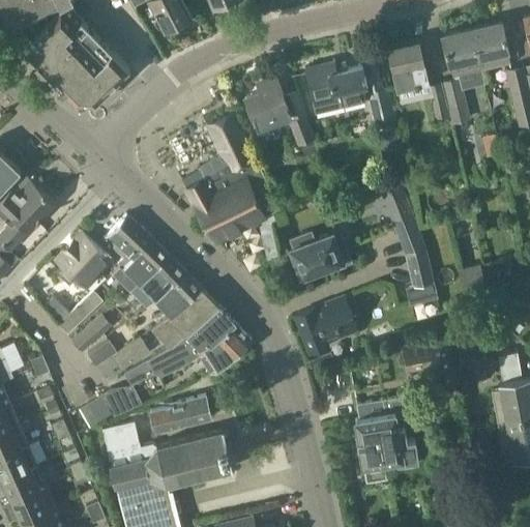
[(41,30),(35,19),(68,1),(69,0),(0,0),(0,25),(1,25),(12,47),(20,49),(25,47),(24,46),(41,30)]
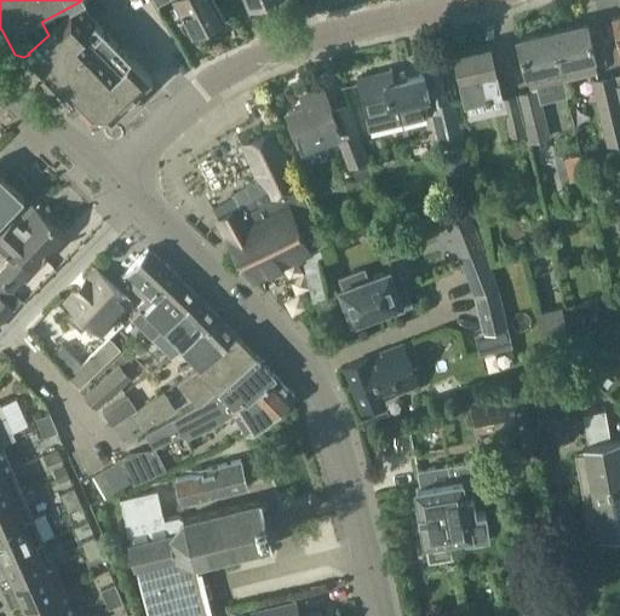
[(213,0),(174,0),(194,36),(224,19),(213,0)]
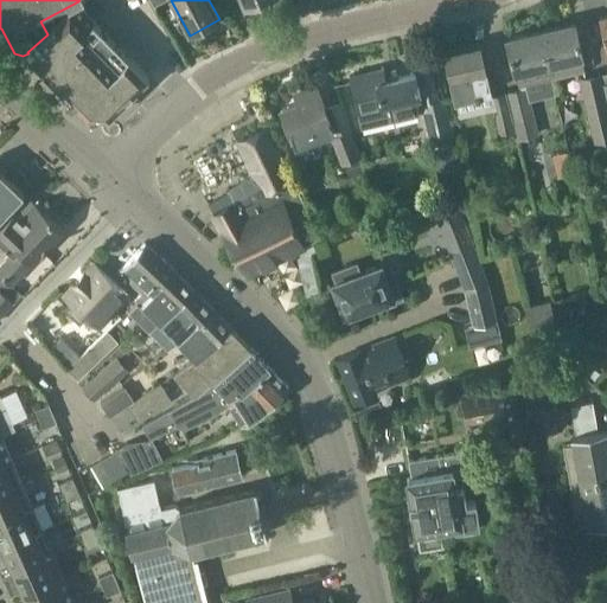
[(241,0),(246,10),(268,0),(241,0)]
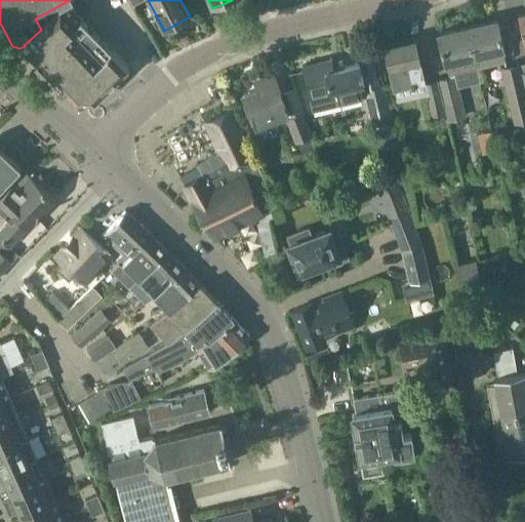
[(82,21),(67,5),(41,30),(24,45),(25,46),(76,102),(93,102),(127,70),(128,71),(129,70),(109,48),(101,40),(92,47),(74,29),(82,21)]
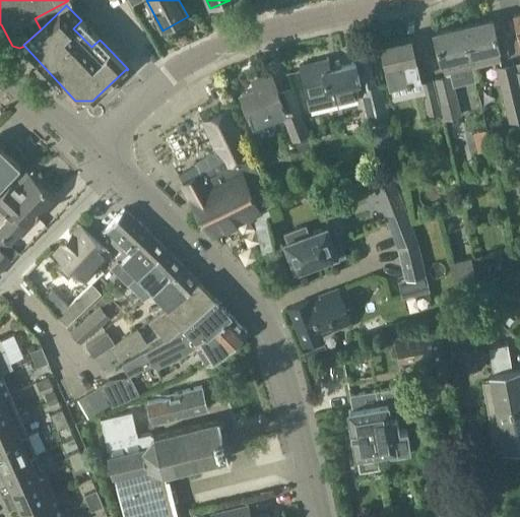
[(500,52),(498,42),(493,22),(463,29),(473,70),(502,64),(499,52),(500,52)]
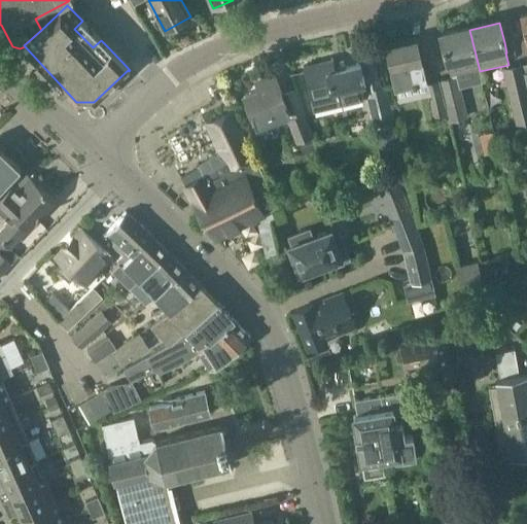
[(451,78),(480,71),(469,30),(440,37),(441,42),(447,66),(448,66),(451,78)]
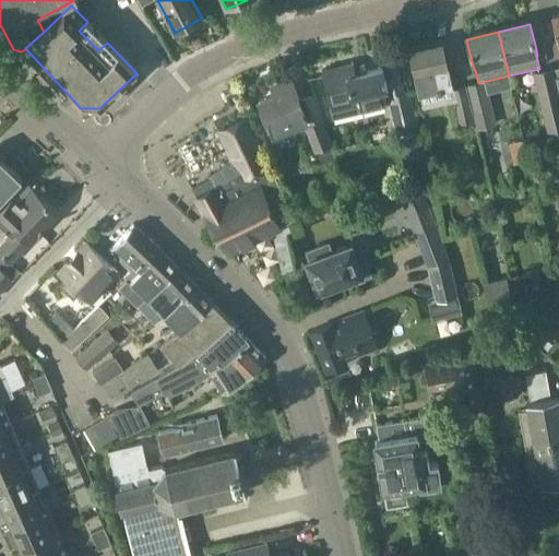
[(452,89),(441,45),(409,52),(420,96),(438,92),(438,93),(443,92),(442,91),(452,89)]
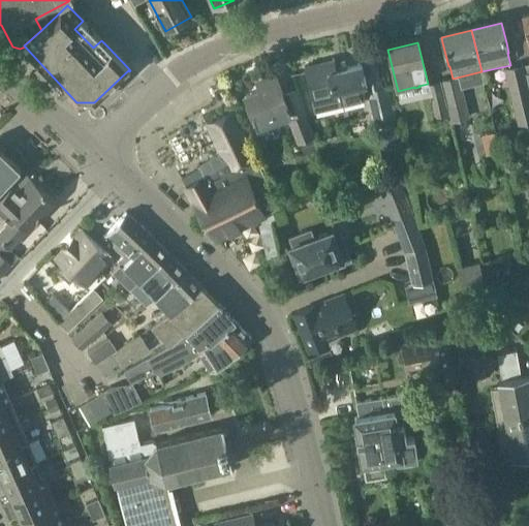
[(334,62),(304,69),(314,114),(365,102),(361,88),(367,86),(363,66),(346,70),(345,65),(335,67),(334,62)]
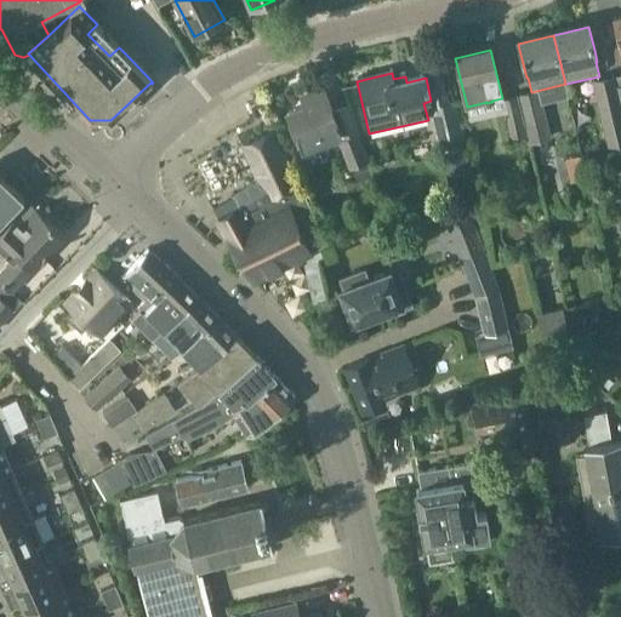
[(608,148),(620,144),(620,109),(614,79),(598,83),(600,91),(594,92),(608,148)]
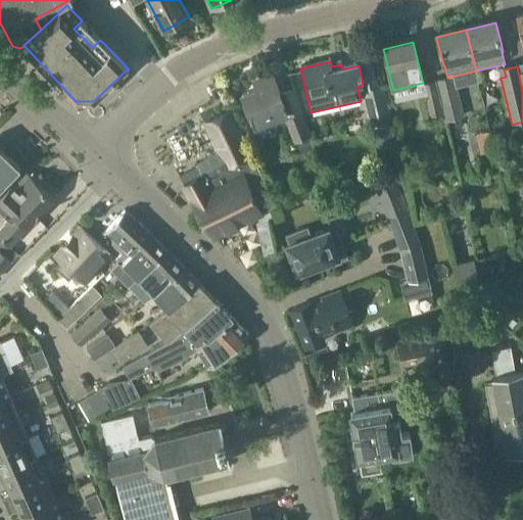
[(287,116),(272,76),(259,81),(263,90),(243,97),(255,129),(287,116)]
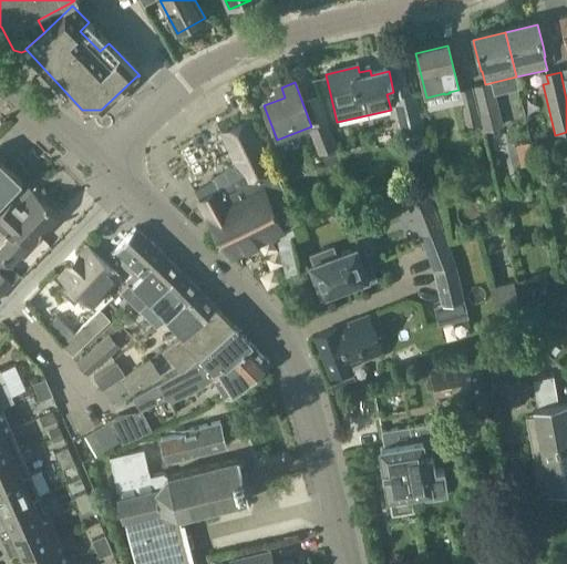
[(493,84),(473,89),(481,125),(483,134),(504,130),(493,84)]
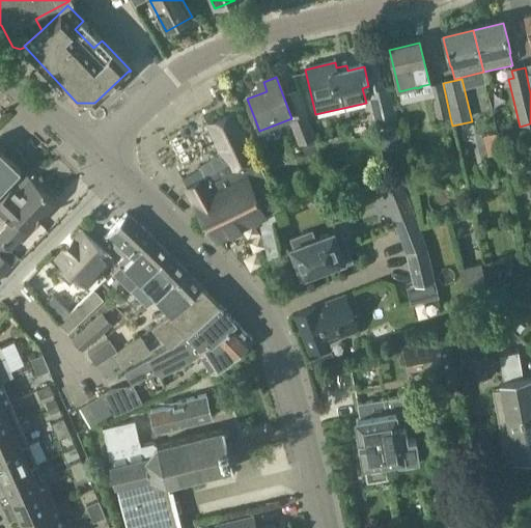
[(450,117),(443,83),(428,87),(436,120),(450,117)]
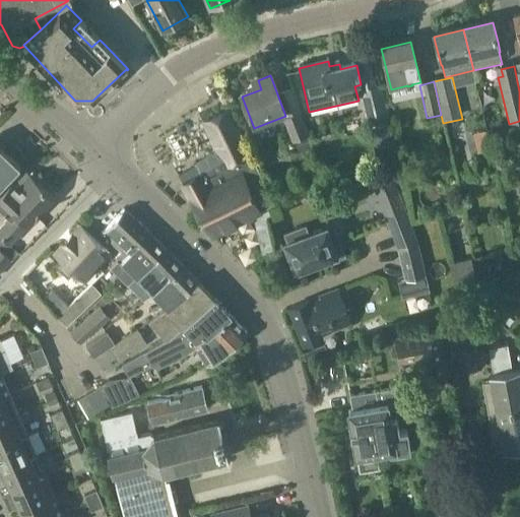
[(380,87),(362,91),(370,127),(388,122),(380,87)]
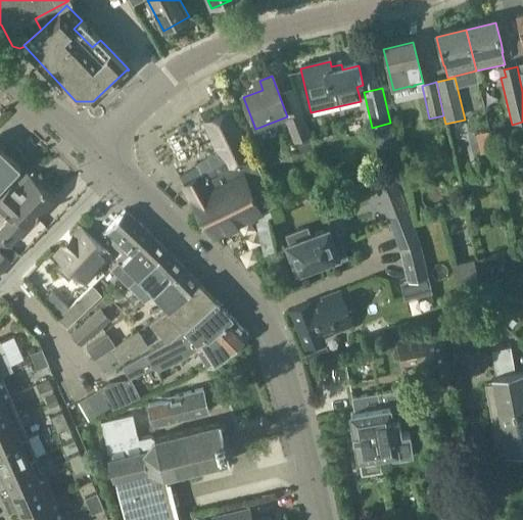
[(204,125),(219,157),(219,158),(246,145),(231,112),(204,125)]
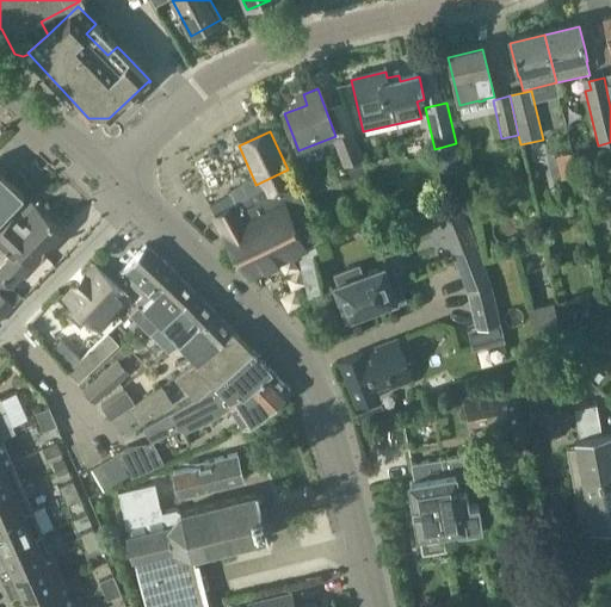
[(366,175),(351,136),(335,142),(351,181),(366,175)]
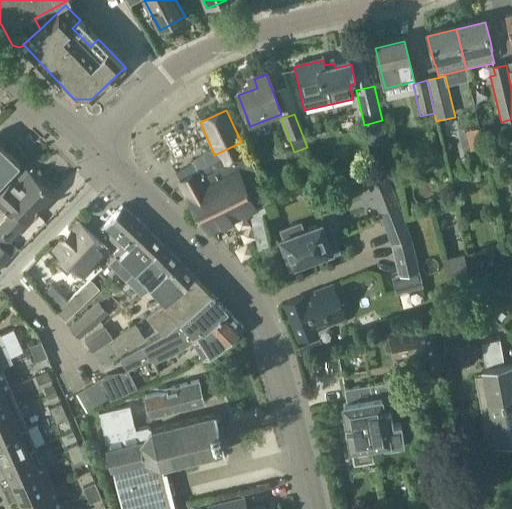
[(210,167),(210,168),(181,182),(208,233),(257,209),(256,209),(271,203),(248,154),(247,154),(241,142),(214,155),(214,154),(206,158),(210,167)]
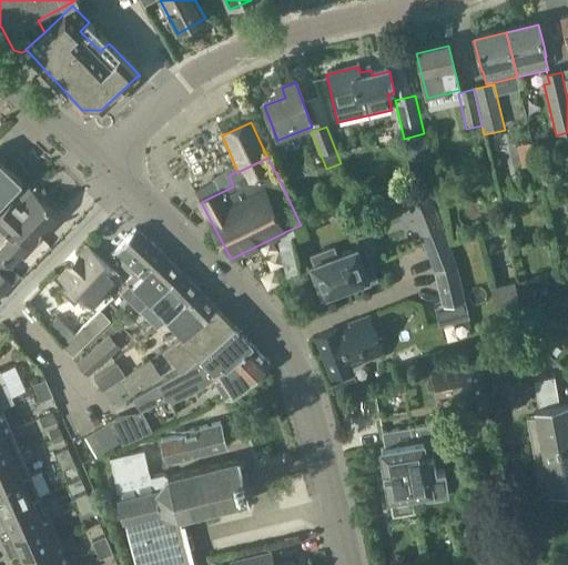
[(0,205),(8,199),(22,183),(11,172),(0,161),(0,205)]
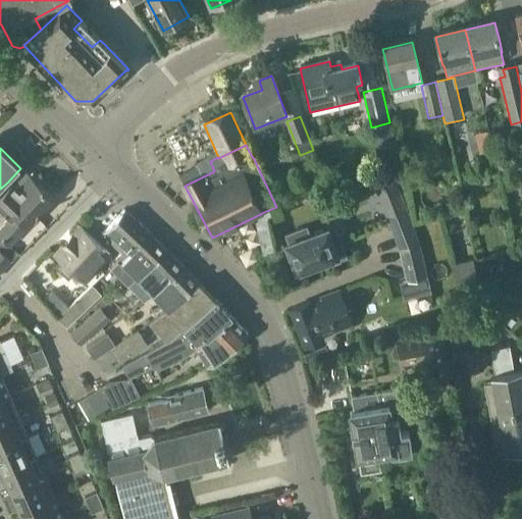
[(396,151),(377,155),(380,165),(398,161),(396,151)]
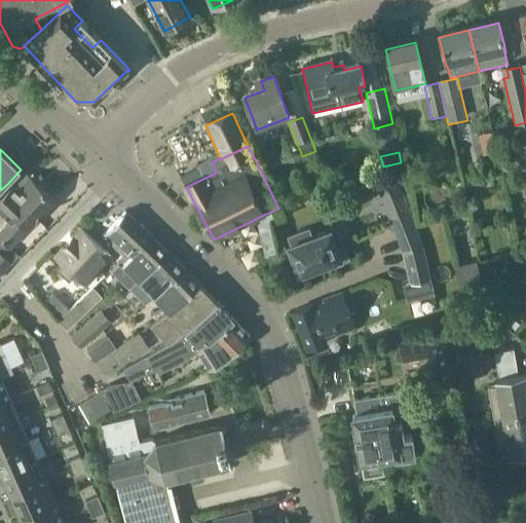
[(11,187),(0,198),(0,216),(4,213),(12,221),(0,233),(0,239),(10,249),(38,220),(55,202),(25,173),(25,174),(21,170),(7,184),(11,187)]
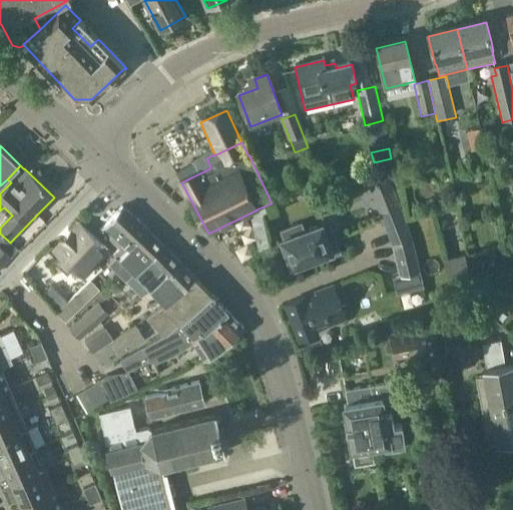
[(373,198),(392,247),(413,240),(412,237),(394,191),(373,198)]
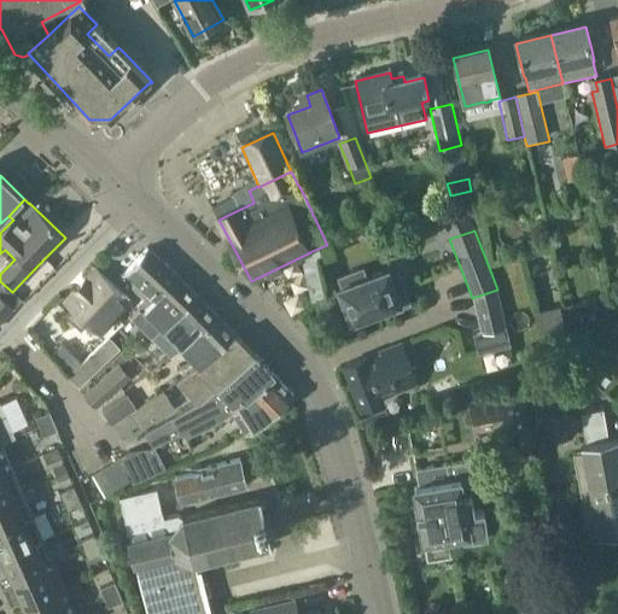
[(178,278),(149,251),(121,278),(146,300),(138,309),(143,315),(146,311),(178,278)]
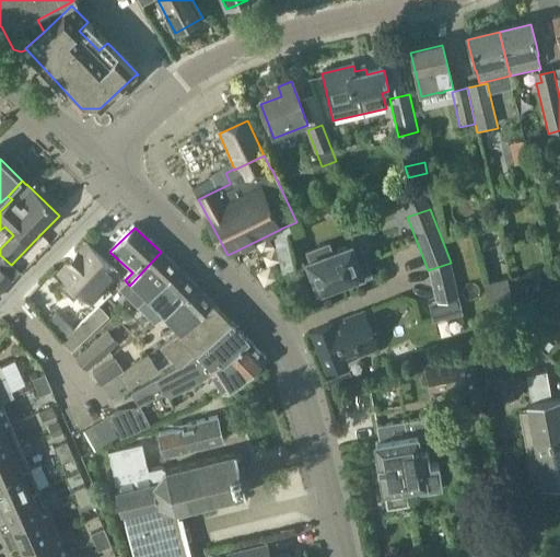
[(66,279),(58,288),(74,302),(81,293),(92,303),(118,275),(88,247),(61,276),(66,279)]
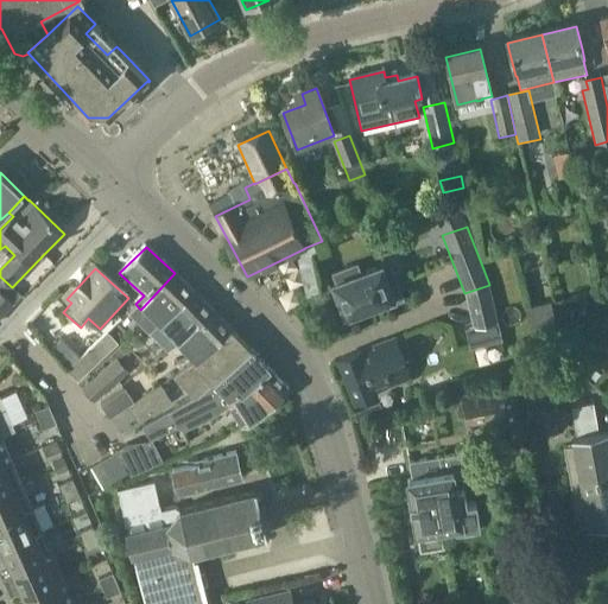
[(335,286),(347,318),(380,305),(382,310),(404,302),(399,287),(391,290),(382,268),(361,275),(359,273),(356,271),(353,269),(349,271),(346,272),(346,271),(335,275),(337,285),(335,286)]
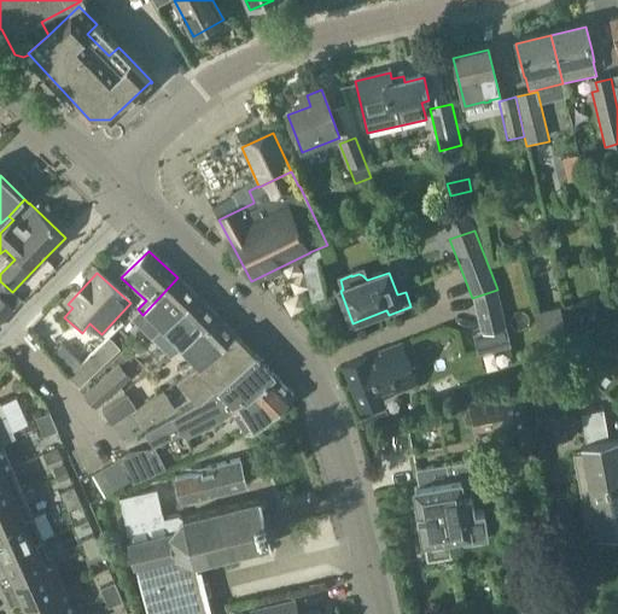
[(176,320),(198,298),(198,297),(178,278),(146,311),(163,329),(175,317),(176,320)]
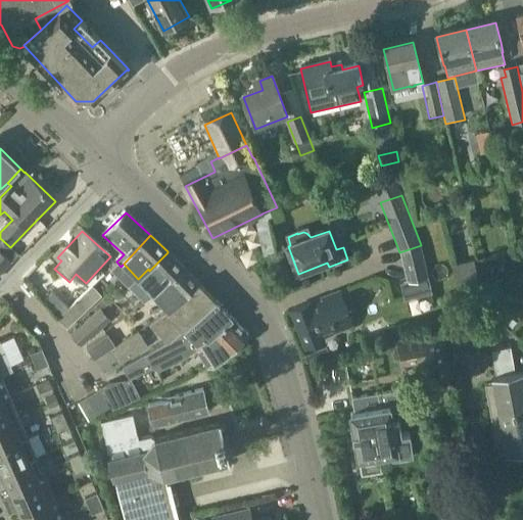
[(400,255),(407,283),(400,285),(405,301),(432,294),(421,246),(421,245),(399,252),(400,255)]
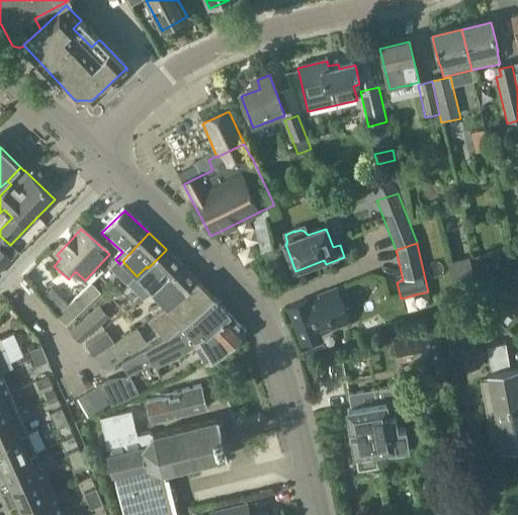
[(147,266),(137,276),(127,285),(144,302),(154,293),(153,291),(181,265),(166,250),(148,268),(147,266)]
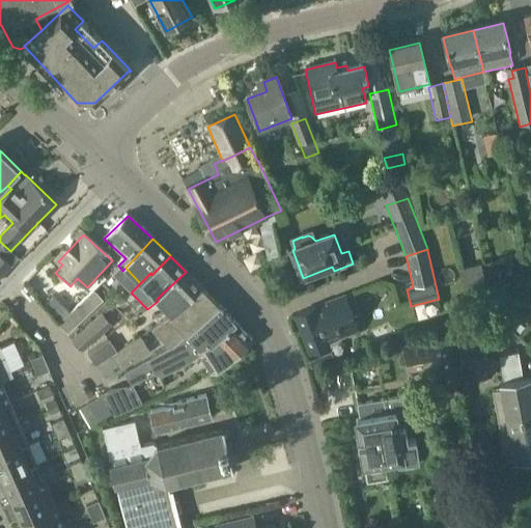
[(459,271),(465,293),(467,301),(488,296),(487,290),(481,266),(459,271)]
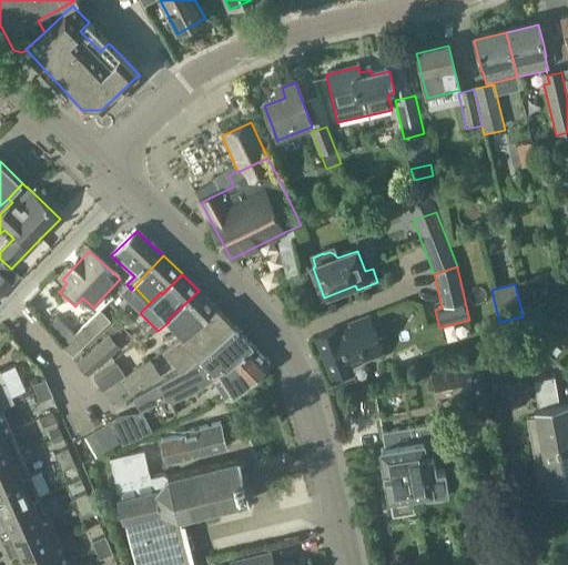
[(186,340),(216,310),(200,291),(199,291),(168,320),(169,322),(186,340)]
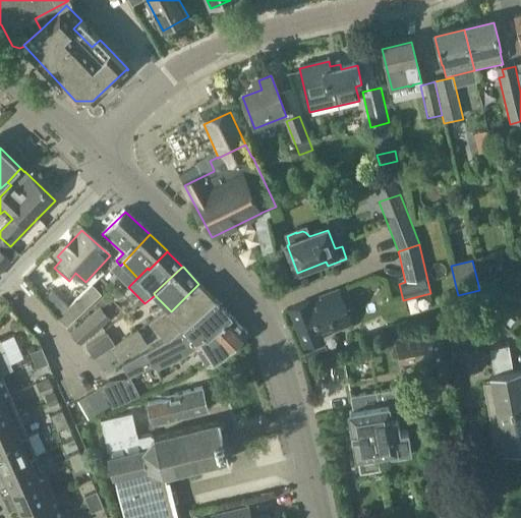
[(174,341),(216,301),(198,284),(171,311),(169,313),(150,326),(166,342),(168,344),(174,341)]
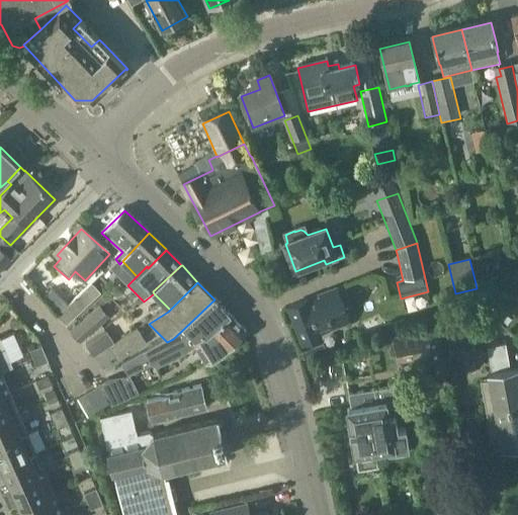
[(100,293),(91,284),(66,310),(59,316),(58,317),(67,326),(100,293)]
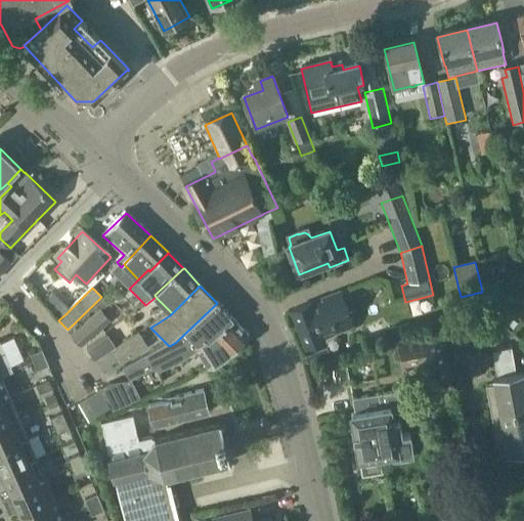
[(354,328),(341,293),(292,312),(306,348),(325,341),(324,339),(354,328)]
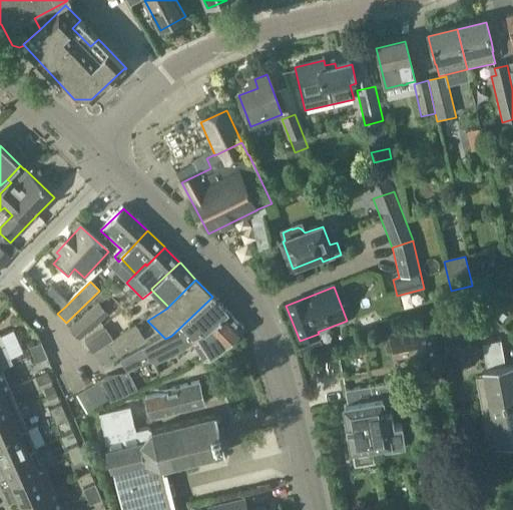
[(228,313),(212,297),(171,336),(165,339),(163,337),(120,363),(128,374),(149,363),(156,365),(176,356),(191,346),(189,343),(203,333),(205,335),(228,313)]
